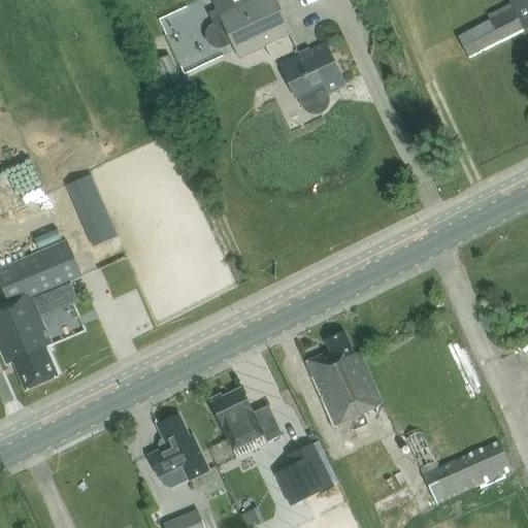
[(272,0),(215,0),(212,1),(217,10),(209,13),(213,25),(210,26),(208,28),(206,31),(205,34),(205,37),(206,41),(207,43),(209,46),(212,48),(216,50),(219,50),(222,50),(232,44),(237,54),(288,30),(272,0)]
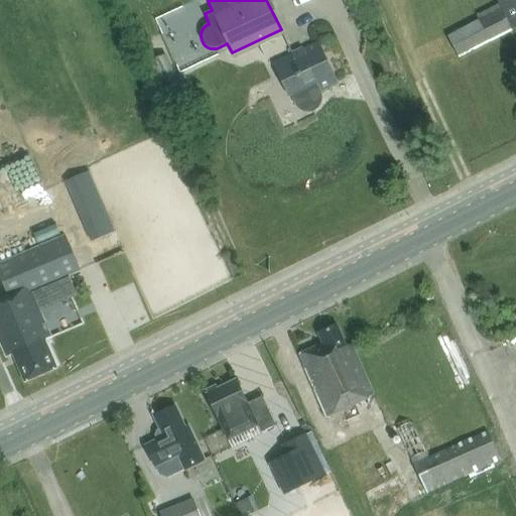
[(515,0),(506,0),(477,16),(479,21),(447,37),(459,57),(515,27),(515,0)]
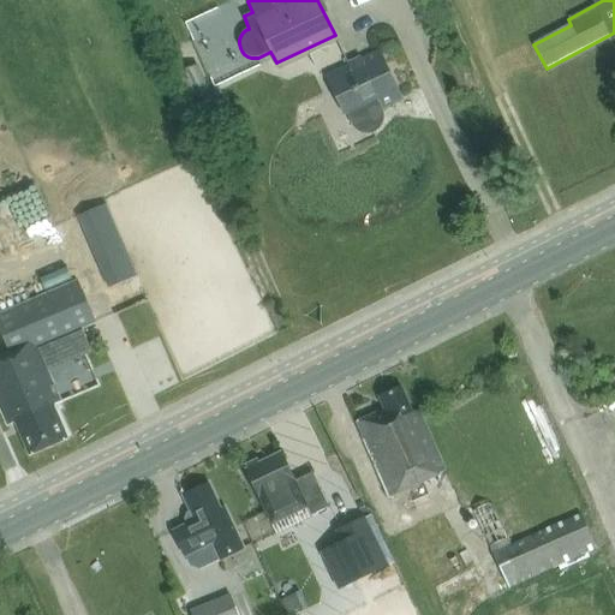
[(352,125),(353,124),(359,130),(366,132),(374,131),(380,125),(382,118),(381,111),(400,100),(377,52),(327,76),(345,114),(347,114),(352,125)]
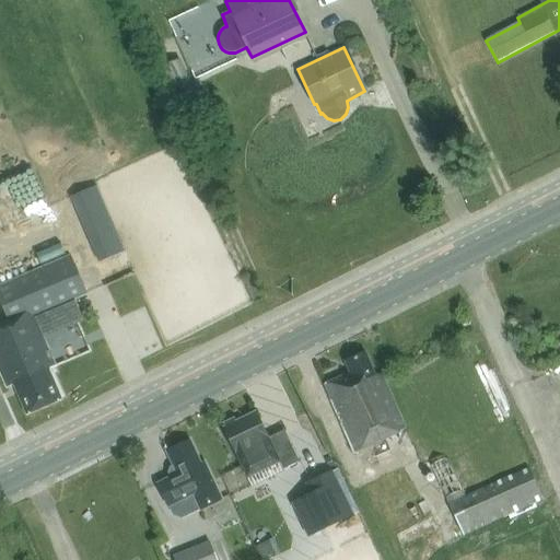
[(197,96),(179,59),(161,68),(179,105),(197,96)]
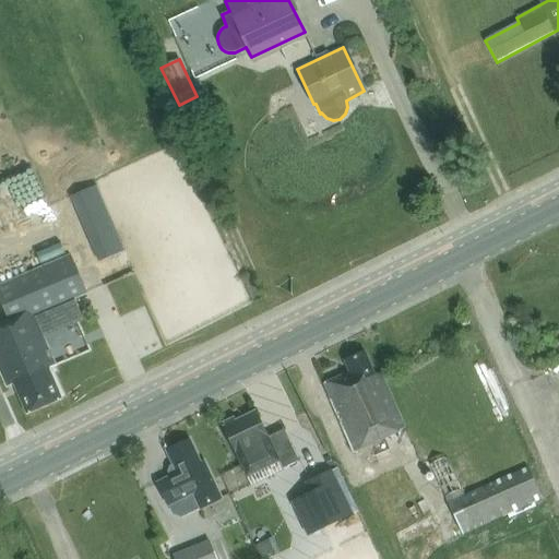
[(109,218),(90,227),(104,260),(123,251),(109,218)]
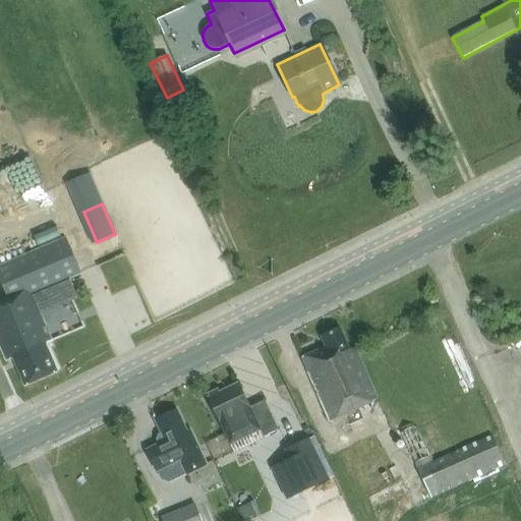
[(81,273),(66,238),(0,266),(0,279),(8,299),(0,302),(0,344),(4,353),(7,360),(10,359),(13,357),(16,362),(25,385),(57,371),(45,344),(52,341),(32,294),(81,273)]
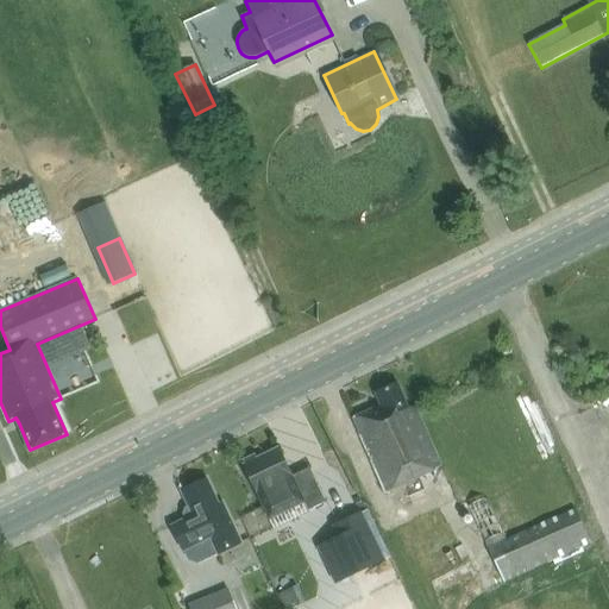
[(440,468),(414,408),(410,409),(397,383),(375,394),(381,406),(352,418),(358,432),(384,494),(440,468)]
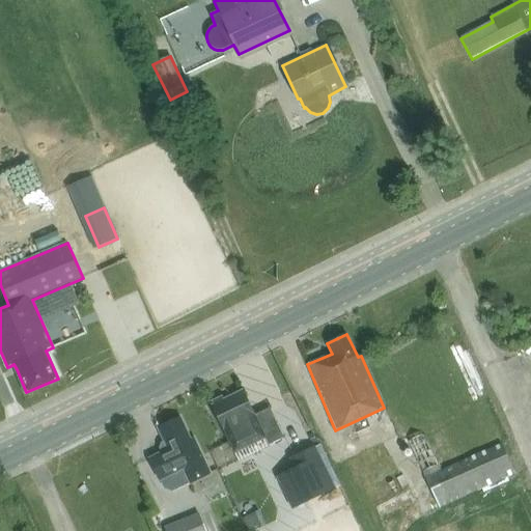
[(214,404),(213,406),(234,452),(266,437),(270,445),(284,439),(277,423),(262,430),(243,391),(223,400),(222,397),(213,402),(214,404)]
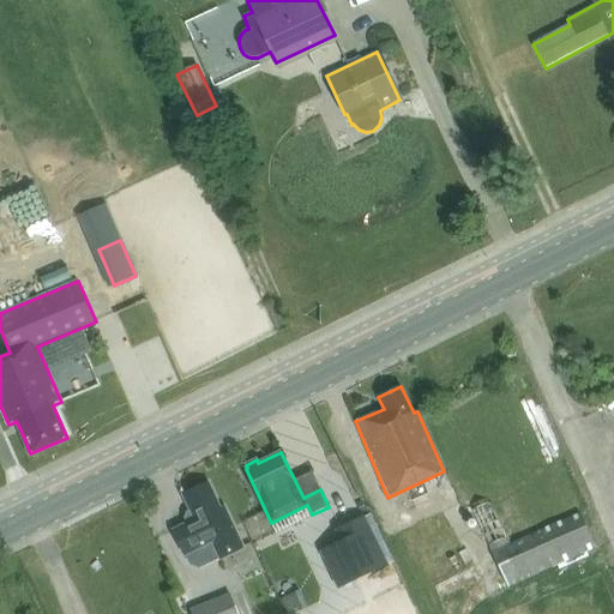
[(220,560),(244,548),(224,506),(221,509),(209,482),(182,494),(191,512),(187,513),(186,518),(188,523),(173,530),(185,555),(212,542),(220,560)]
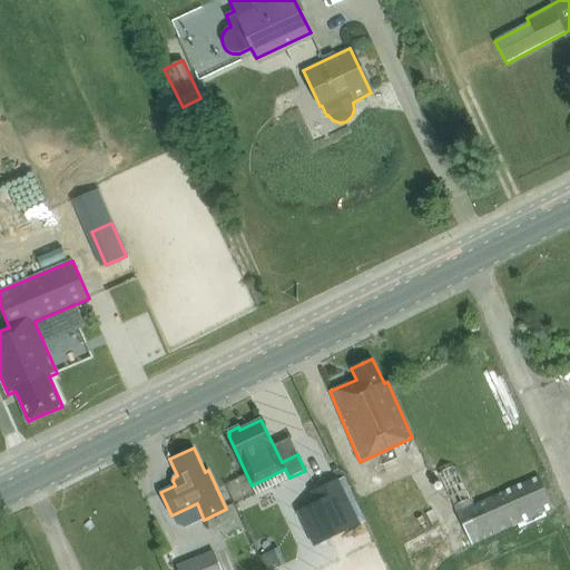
[(539,477),(493,497),(478,461),(473,463),(474,467),(468,469),(465,463),(441,473),(472,546),(553,510),(539,477)]
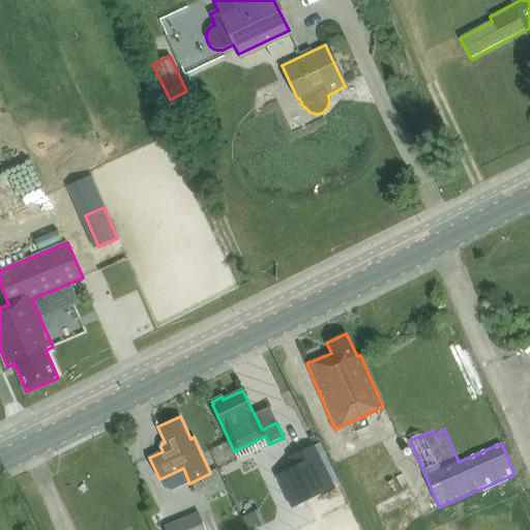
[(278,477),(293,506),(331,488),(313,448),(292,459),(297,469),(278,477)]
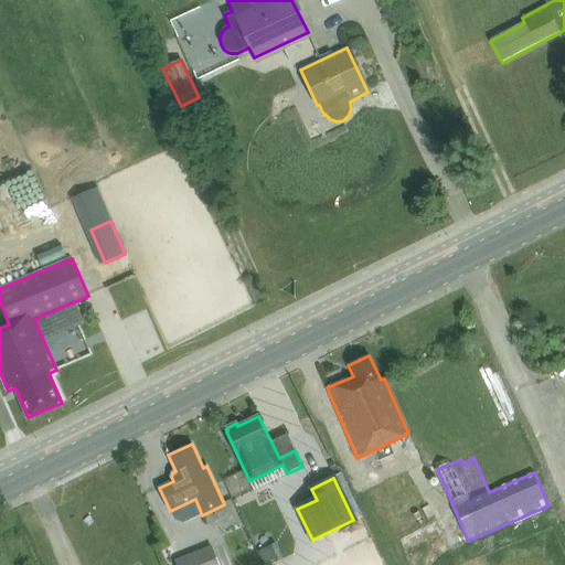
[(174,561),(176,564),(220,564),(212,545),(174,561)]
